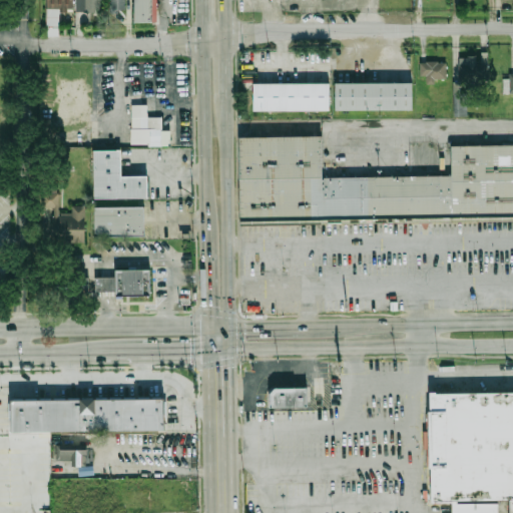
[(48,0),(47,26),(60,26),(61,10),(103,11),(103,0),(48,0)]
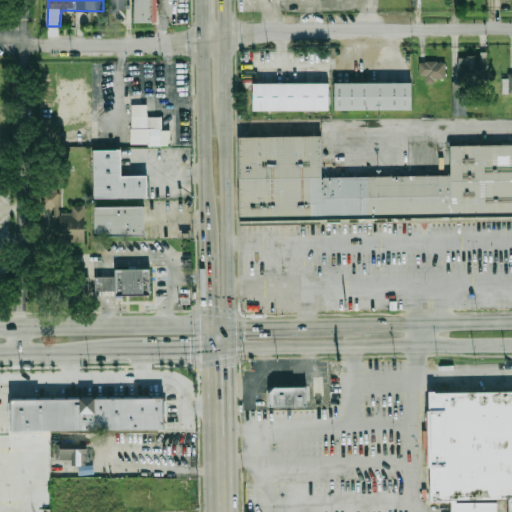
[(127,11),(127,0),(110,0),(110,11),(127,11)]
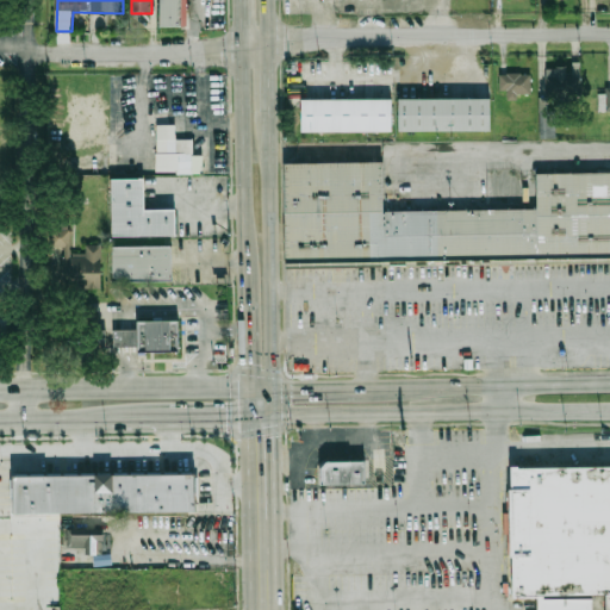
[(161,0),(161,26),(186,26),(186,0),(161,0)]
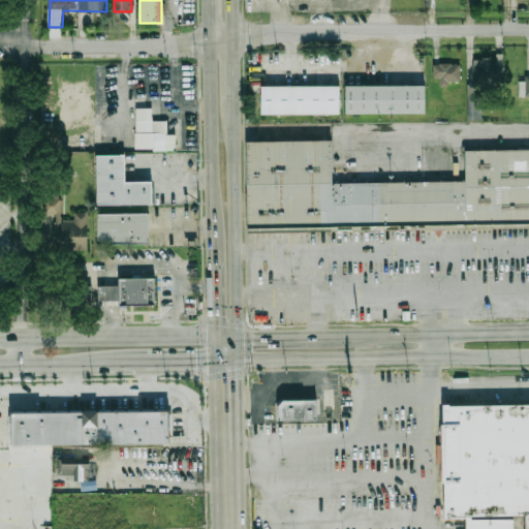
[(504,84),(504,62),(472,62),(473,85),(504,84)]
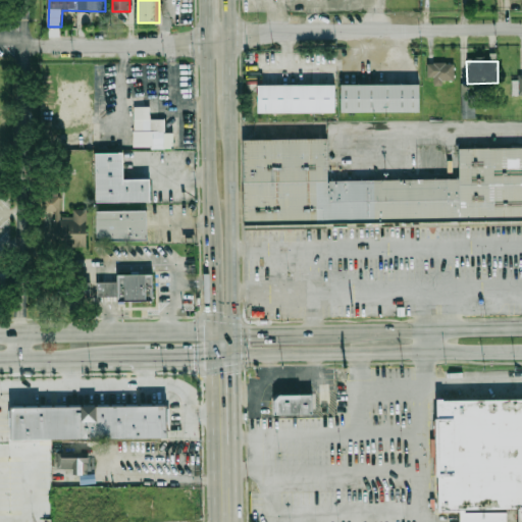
[(455,62),(428,62),(428,82),(455,82),(455,62)]
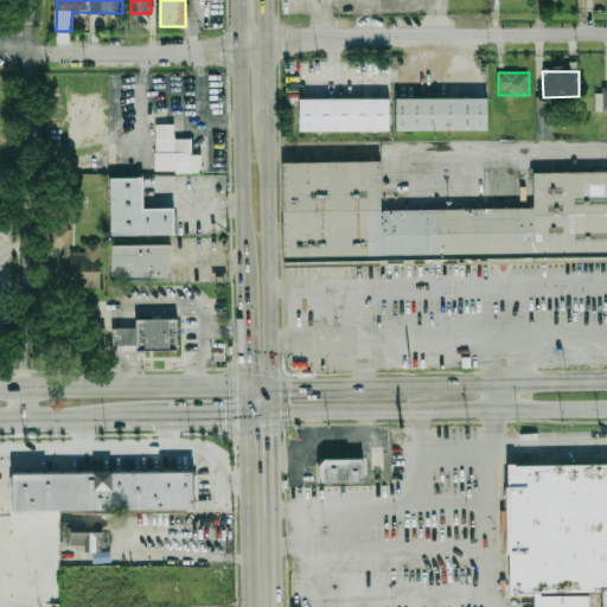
[(595,110),(606,109),(606,88),(595,89),(595,110)]
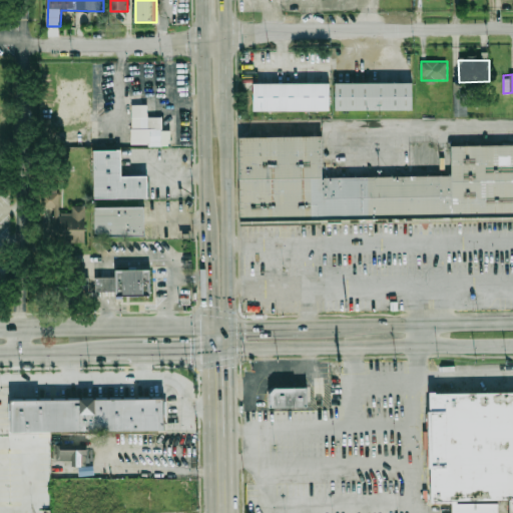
[(467,92),(460,92),(460,82),(453,83),(454,116),(467,116),(467,92)]
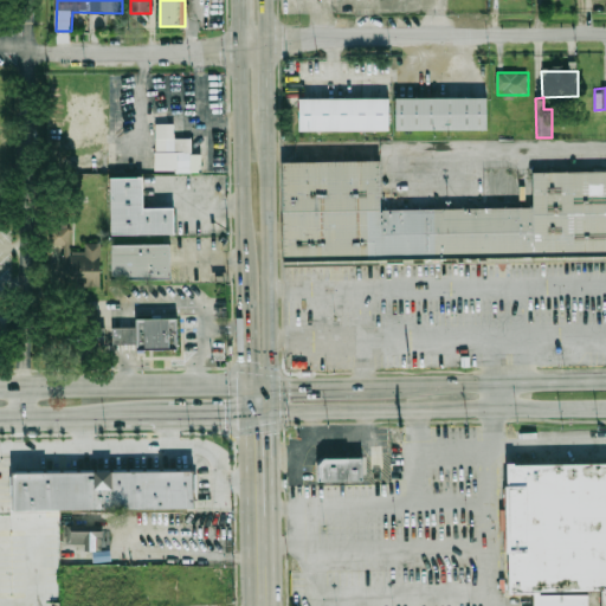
[(301,100),(391,98),(391,131),(301,133),(301,100)]
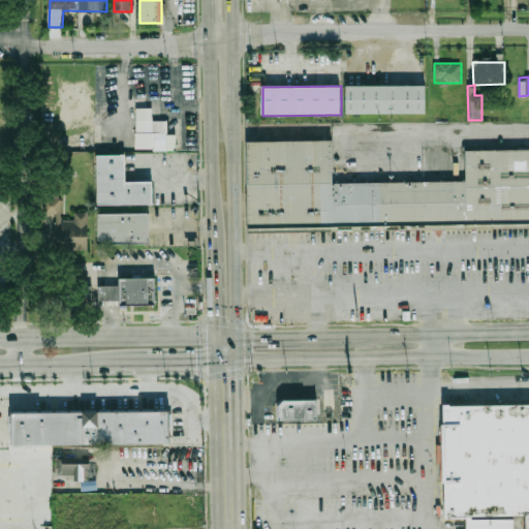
[(347,86),(427,86),(427,113),(347,114),(347,86)]
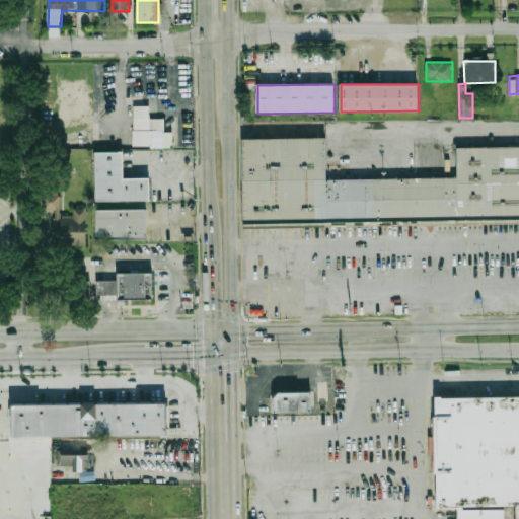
[(150,119),(150,106),(133,105),(133,147),(167,147),(167,119),(150,119)]
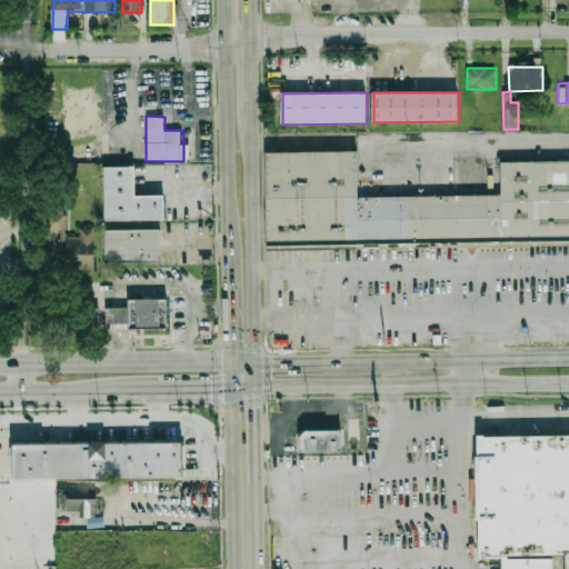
[(269,246),(568,238),(568,160),(502,162),(503,195),(359,198),(358,150),(267,152),(269,246)]
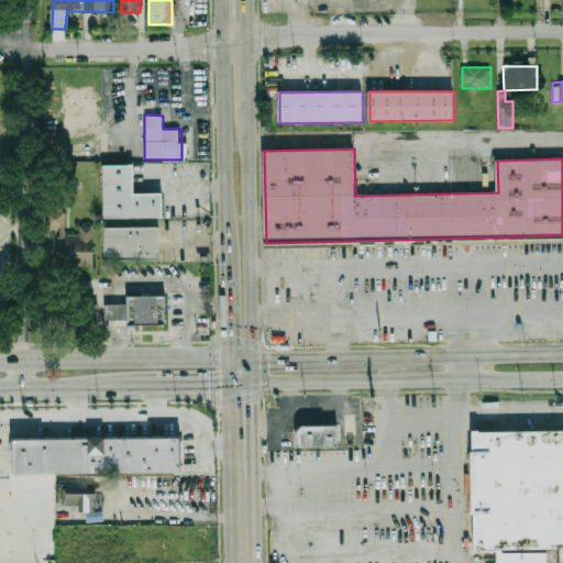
[(103,165),(136,165),(136,192),(166,192),(166,217),(103,218),(103,165)]
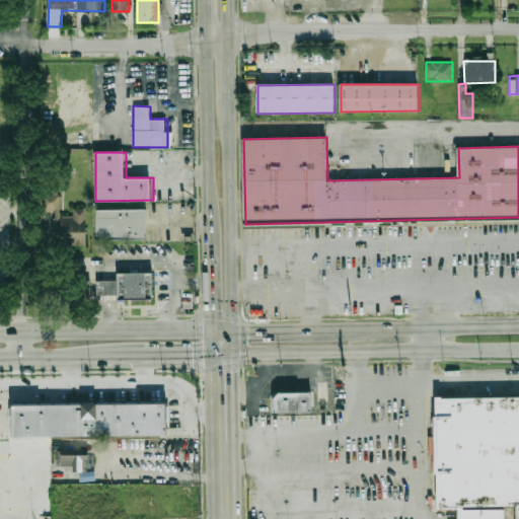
[(87,245),(87,209),(73,209),(73,216),(59,216),(59,194),(43,194),(43,210),(54,210),(55,245),(87,245)]
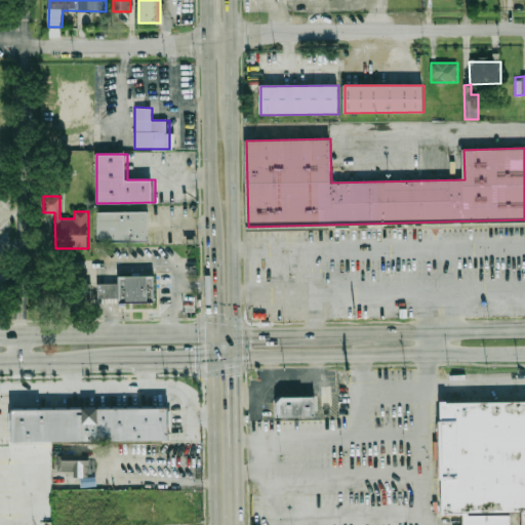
[(97,214),(150,212),(151,242),(99,244),(97,214)]
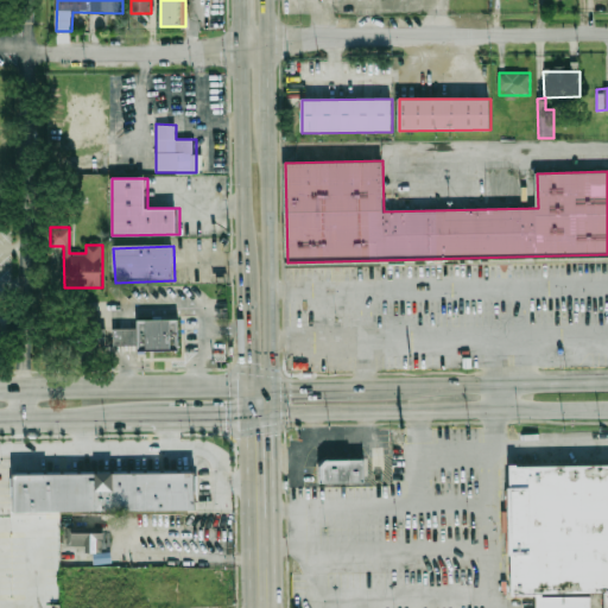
[(140,322),(182,320),(183,350),(141,352),(140,322)]
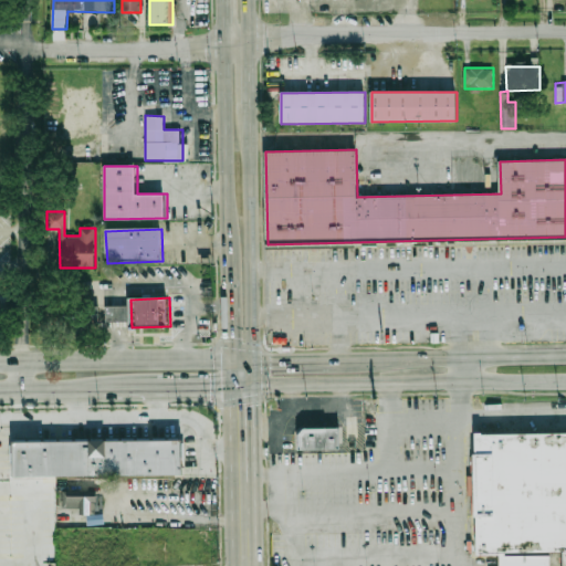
[(107,306),(107,321),(127,321),(127,306),(107,306)]
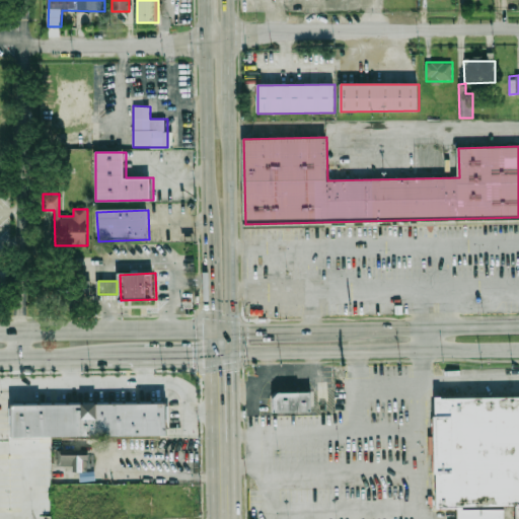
[(276,398),(282,392),(315,392),(315,413),(276,414),(276,398)]
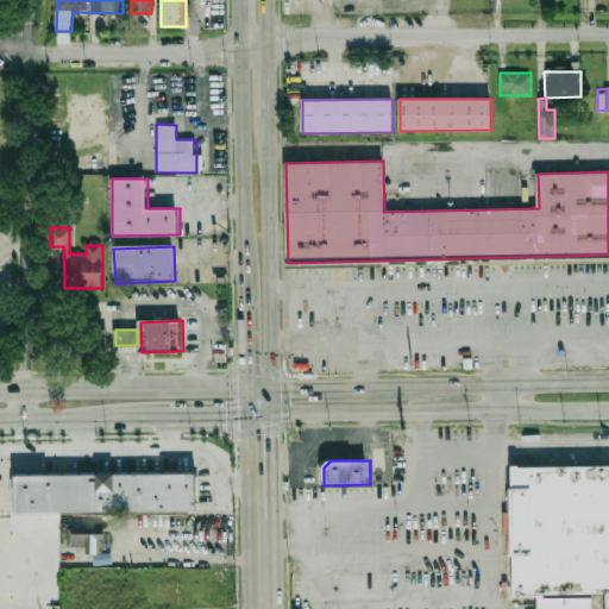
[(515,469),(608,466),(608,596),(591,595),(539,596),(516,596),(515,469)]
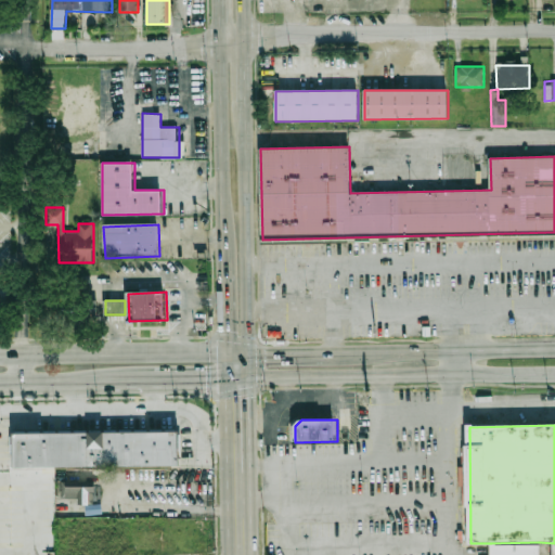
[(11,433),(177,430),(177,465),(12,467),(11,433)]
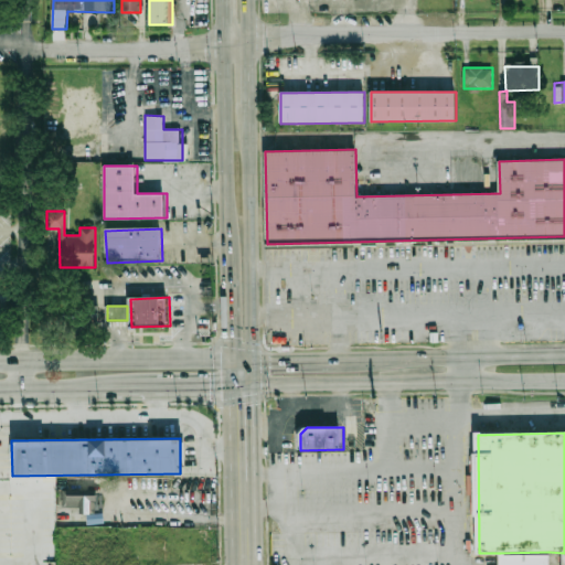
[(62,490),(95,489),(95,507),(94,507),(94,512),(78,512),(78,507),(62,507),(62,490)]
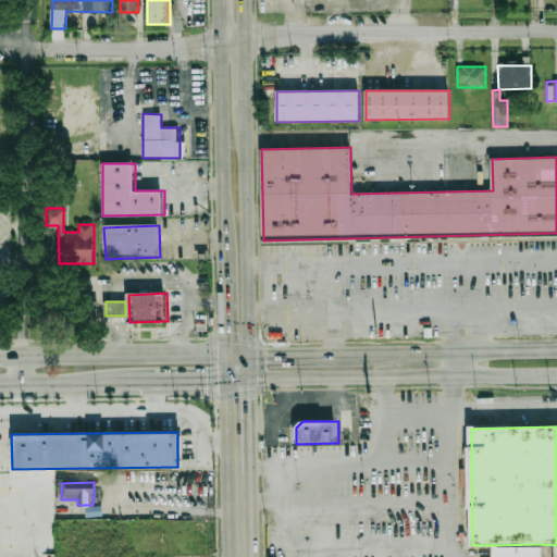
[(493,556),(493,545),(541,544),(541,556),(493,556)]
